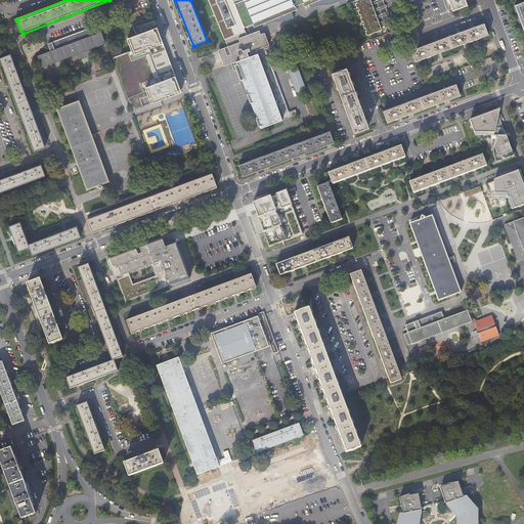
[(314,0),(208,0),(227,47),(217,50),(224,66),(254,55),(244,28),(314,0)]
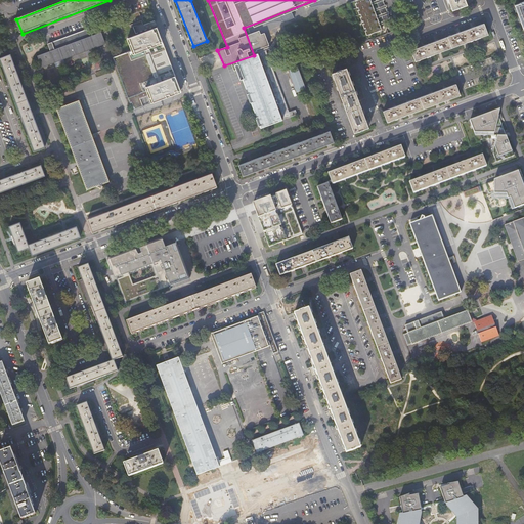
[(354,0),(365,35),(387,29),(384,20),(390,18),(384,0),(354,0)]
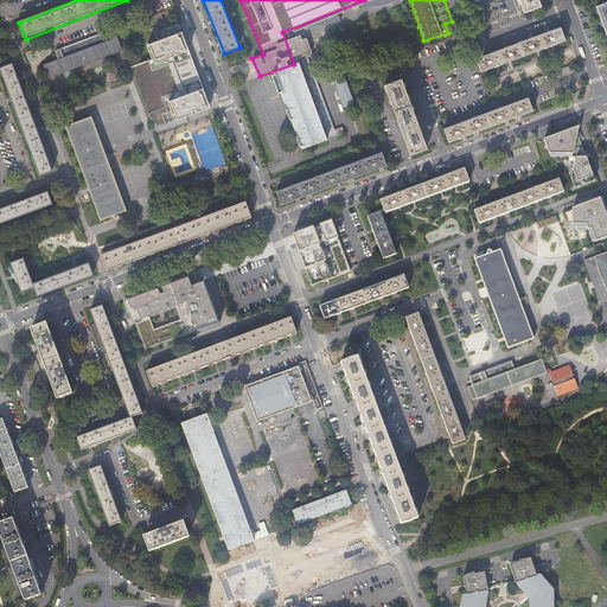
[(606,0),(595,5),(606,34),(606,0)]
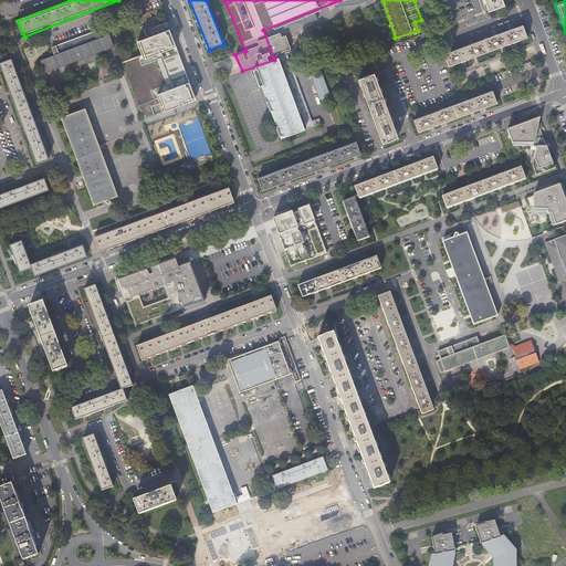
[(522,25),(446,53),(449,65),(526,38),(522,25)]
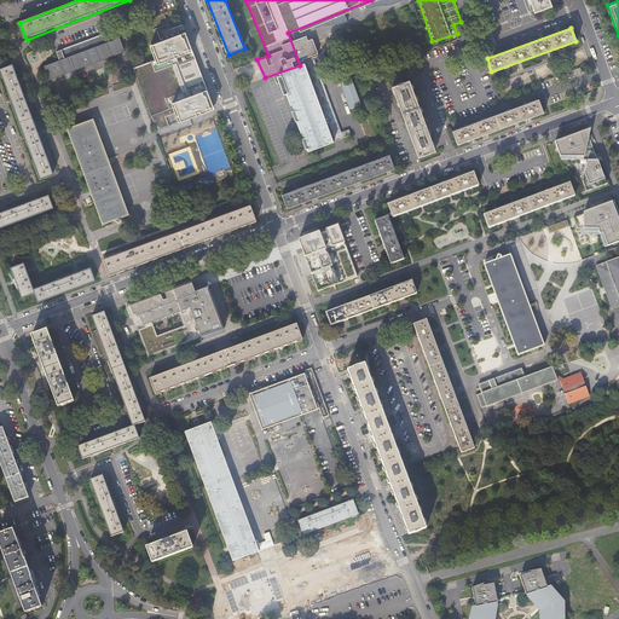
[(61,81),(58,76),(123,52),(116,30),(115,30),(56,52),(59,62),(55,63),(56,67),(45,70),(50,82),(50,85),(61,81)]
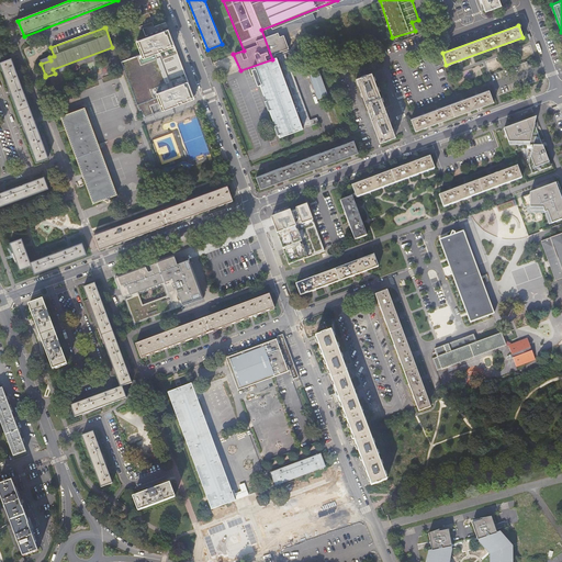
[(169,27),(137,40),(142,53),(121,60),(138,110),(142,109),(144,115),(153,112),(150,104),(160,101),(164,109),(194,98),(169,27)]
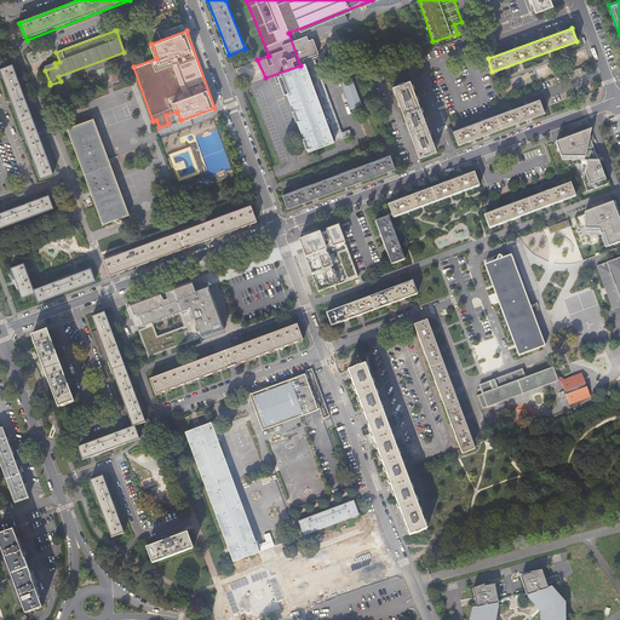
[(0,73),(39,178),(52,173),(11,63),(0,67),(0,73)]
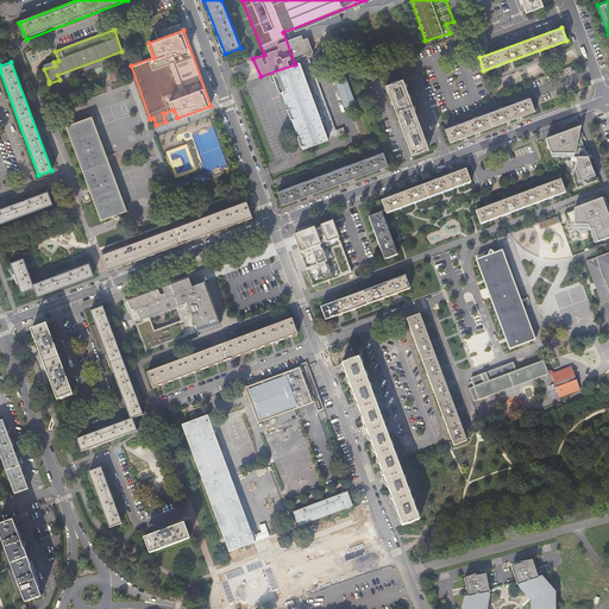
[(302,67),(277,76),(306,152),(331,143),(302,67)]
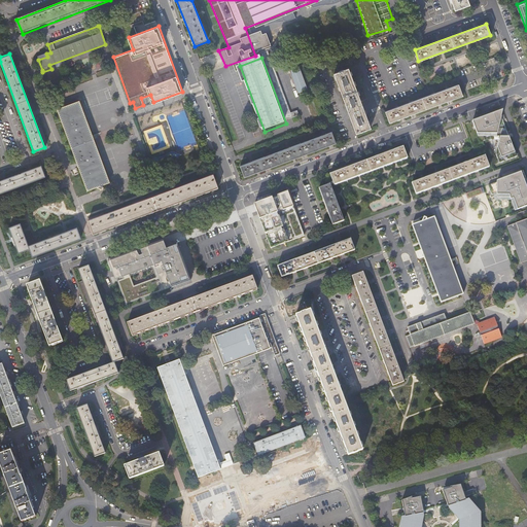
[(300,66),(289,69),(297,93),(308,89),(300,66)]
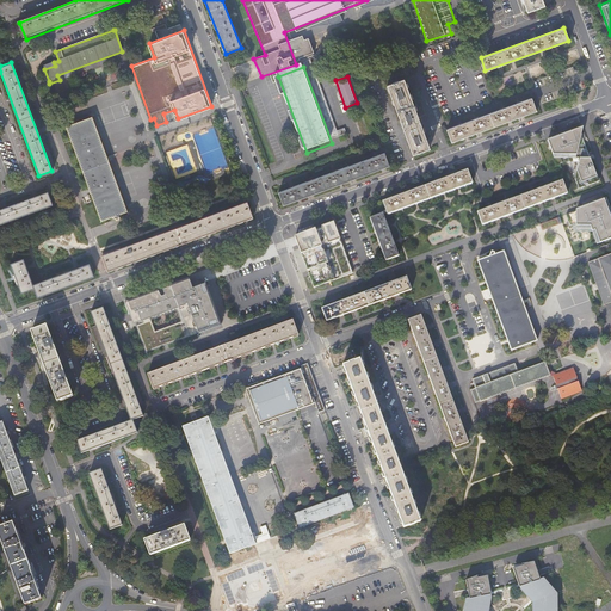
[(388,85),(414,154),(431,148),(405,79),(388,85)]
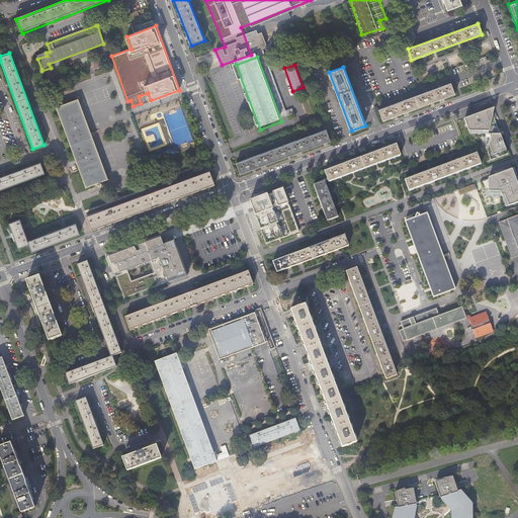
[(273,95),(280,117),(294,112),(292,108),(285,110),(276,84),(270,87),(272,95),(273,95)]
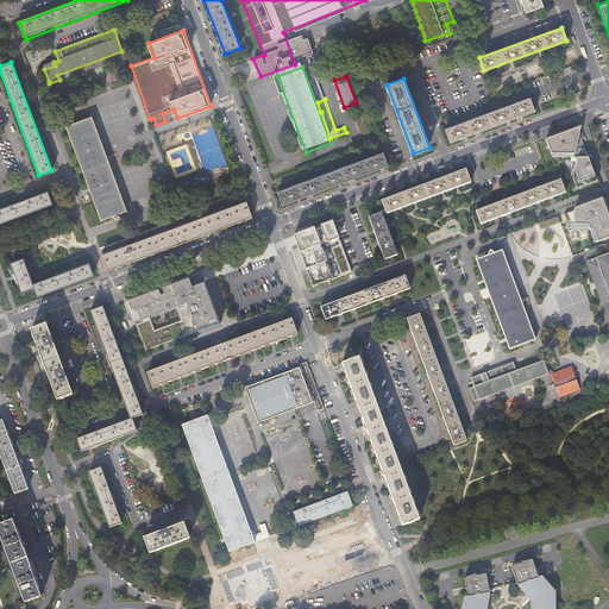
[(449,143),(533,111),(528,99),(502,110),(444,130),(449,143)]
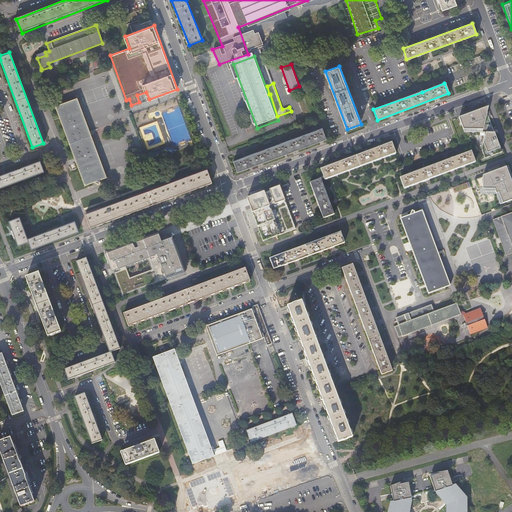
[(464,104),(457,106),(477,159),(504,150),(486,96),(464,104)]
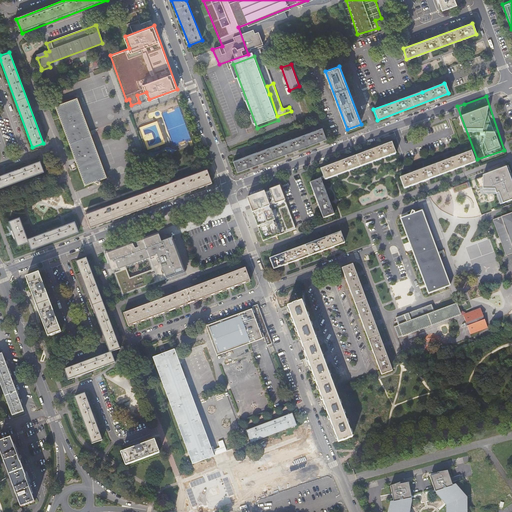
[(56,107),(85,185),(107,177),(93,141),(77,99),(61,105),(61,103),(55,105),(56,107)]
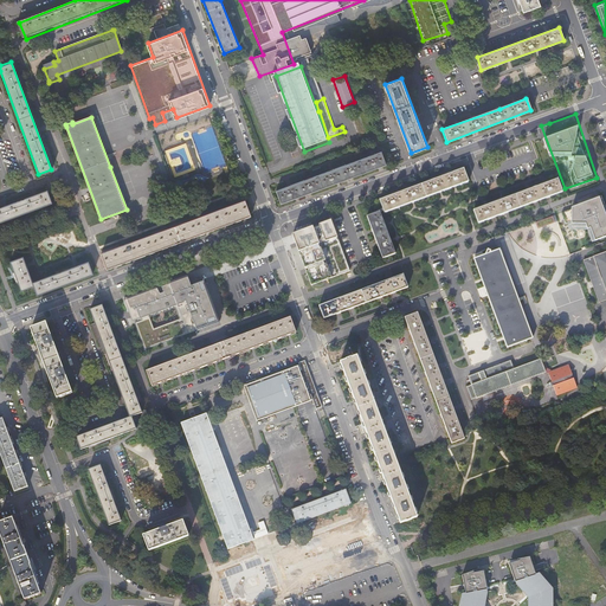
[(381,153),(277,192),(283,205),(386,165),(381,153)]
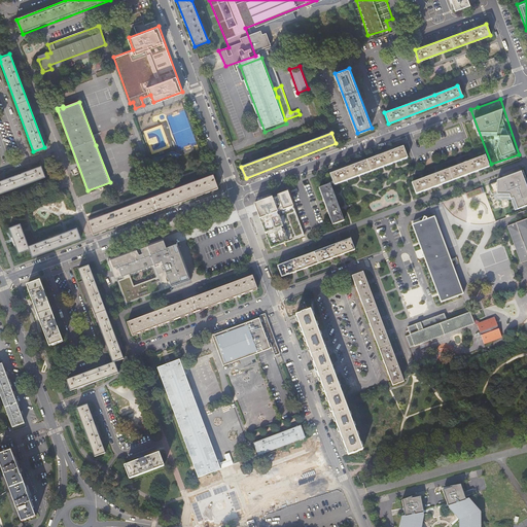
[(332,184),(332,185),(407,159),(402,147),(328,174),(332,184)]
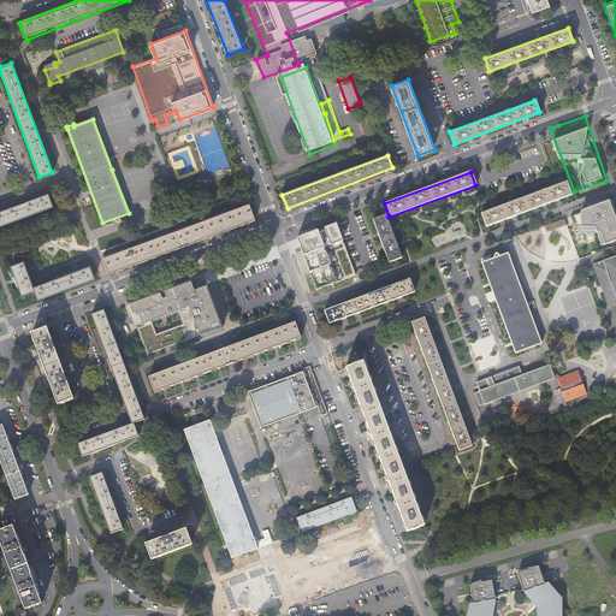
[(566,183),(480,214),(486,227),(570,195),(566,183)]
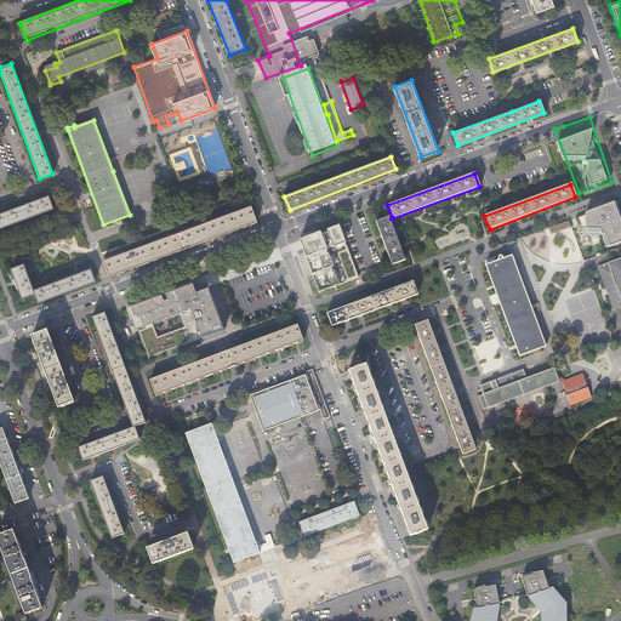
[(47,197),(0,214),(0,227),(51,209),(47,197)]
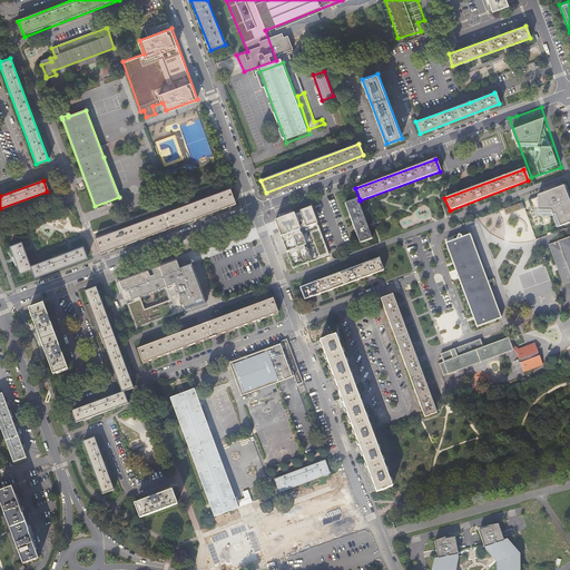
[(569,200),(563,183),(529,195),(536,209),(552,216),(558,234),(569,229),(569,200)]
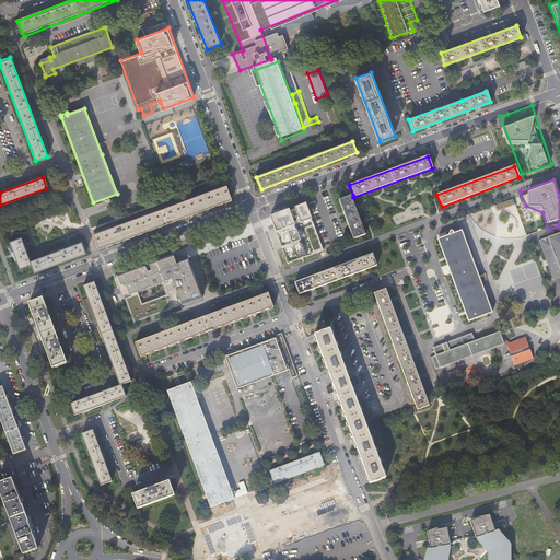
[(94,234),(98,248),(232,199),(228,186),(94,234)]
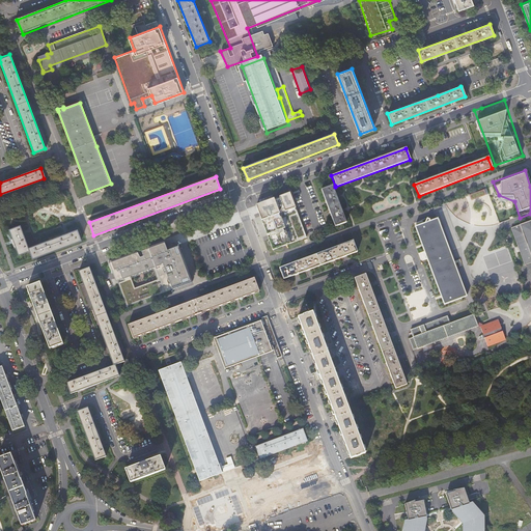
[(334,188),(333,186),(323,190),(336,227),(347,223),(334,188)]
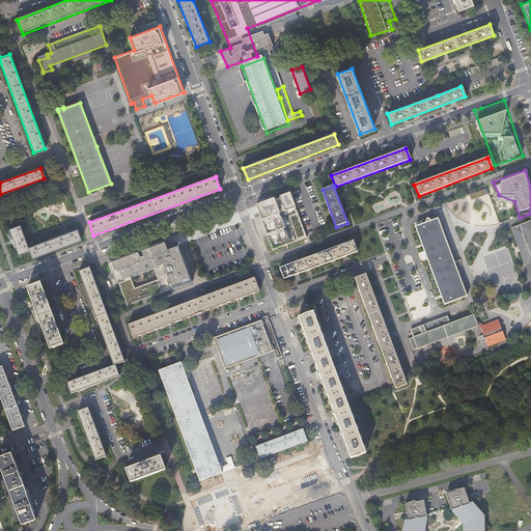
[(486,188),(470,194),(472,200),(488,194),(486,188)]
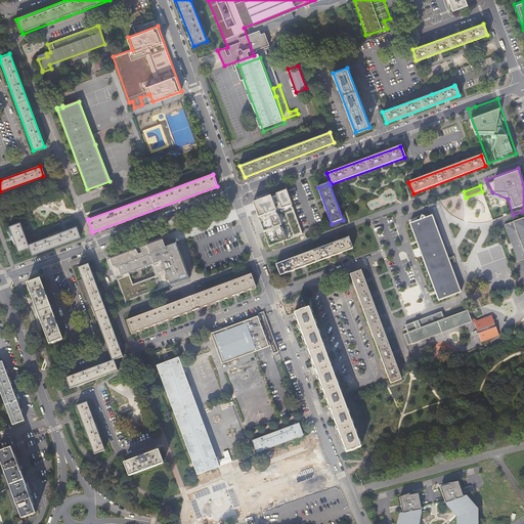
[(276,187),(245,197),(263,246),(288,236),(276,187)]
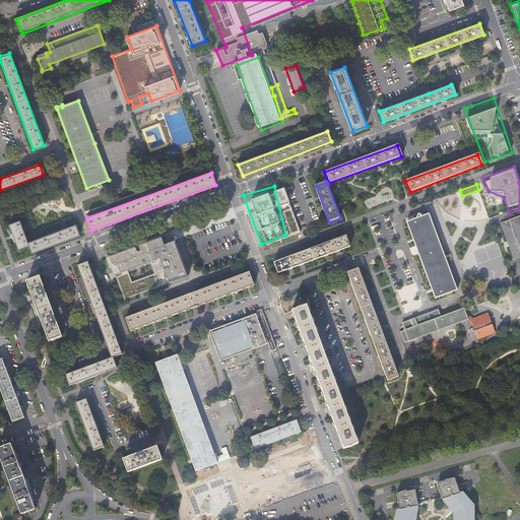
[(454,290),(455,289),(456,289),(428,214),(427,215),(407,222),(412,237),(435,298),(454,290)]
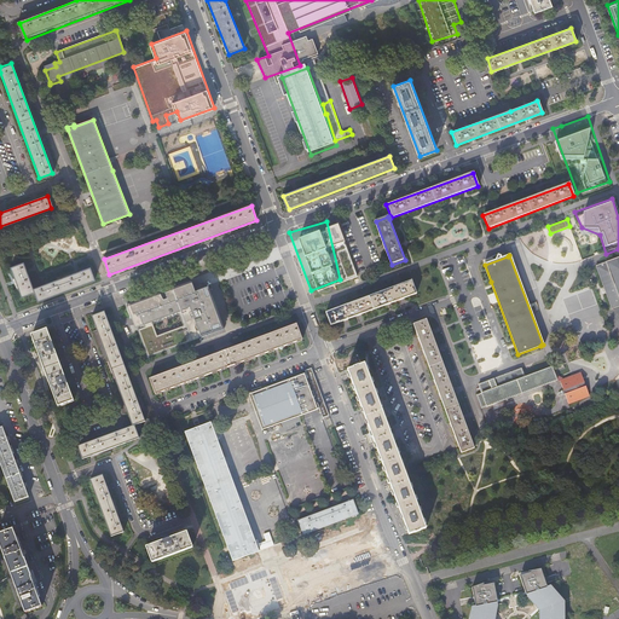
[(618,258),(595,266),(611,310),(618,306),(618,258)]
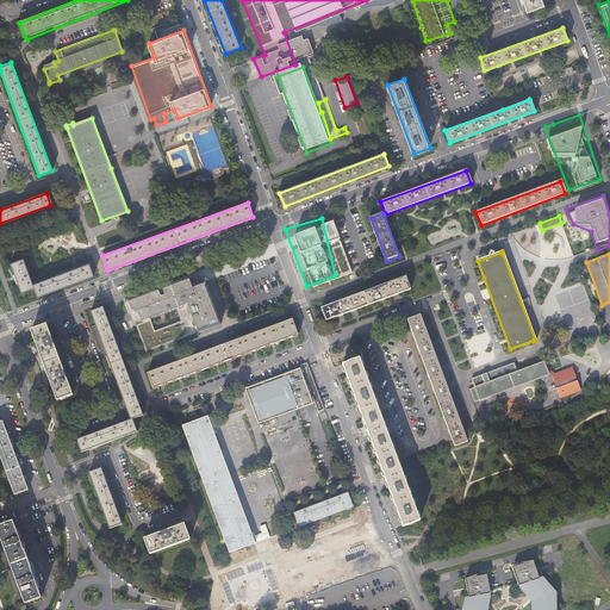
[(23,259),(11,263),(22,292),(35,287),(38,297),(93,275),(88,262),(32,284),(23,259)]
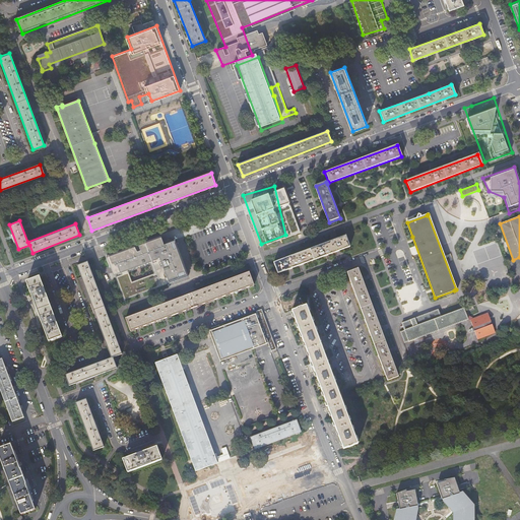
[(109,253),(102,256),(119,302),(184,275),(177,255),(170,239),(160,243),(158,236),(109,253)]
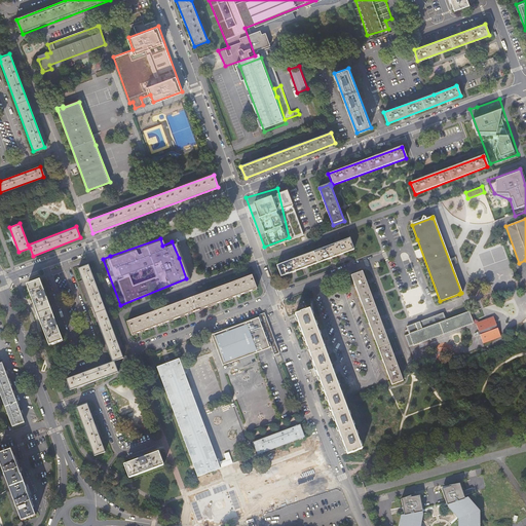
[(283,278),(354,251),(350,239),(278,267),(283,278)]
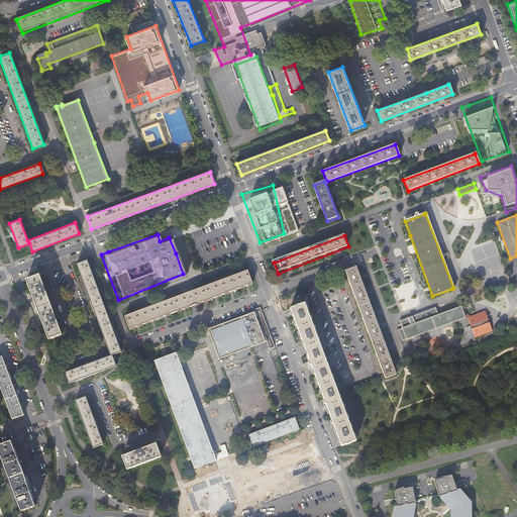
[(66,374),(70,385),(117,367),(115,362),(119,360),(117,354),(122,352),(89,261),(79,265),(112,356),(66,374)]
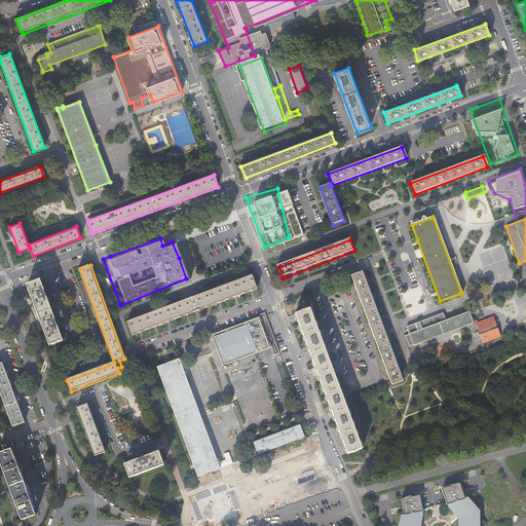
[(363,271),(351,276),(392,385),(404,381),(378,313),(363,271)]
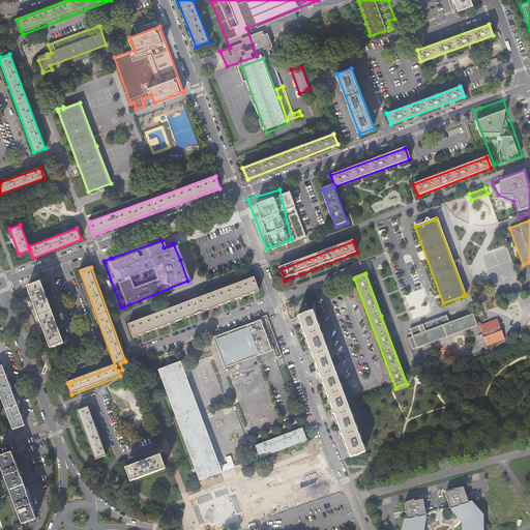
[(177,323),(261,292),(255,278),(215,293),(129,325),(135,339),(177,323)]
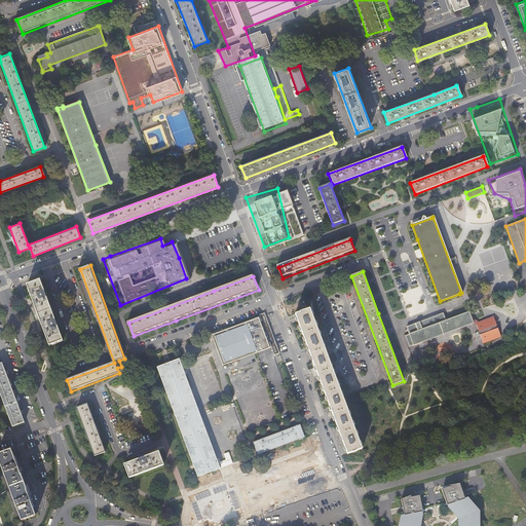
[(48,345),(63,340),(40,282),(27,287),(48,345)]
